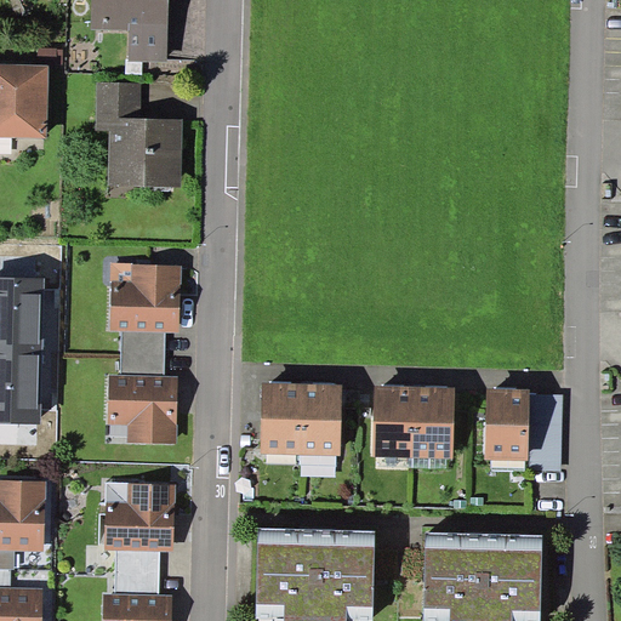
[(167,62),(169,0),(91,0),(91,29),(130,30),(129,62),(167,62)]
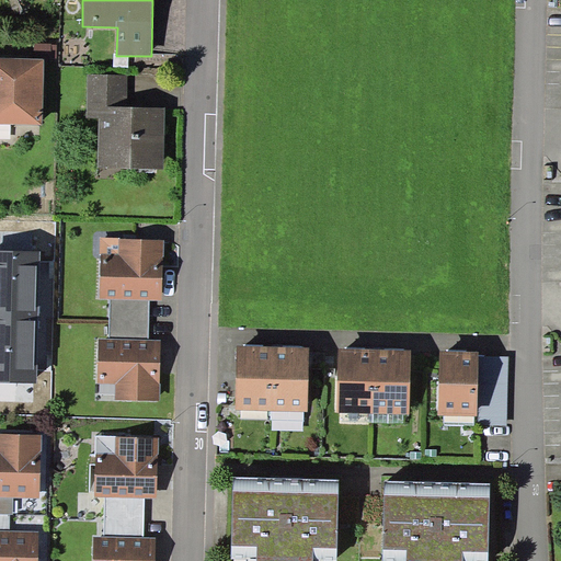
[(34,43),(34,58),(44,58),(57,59),(57,44),(34,43)]
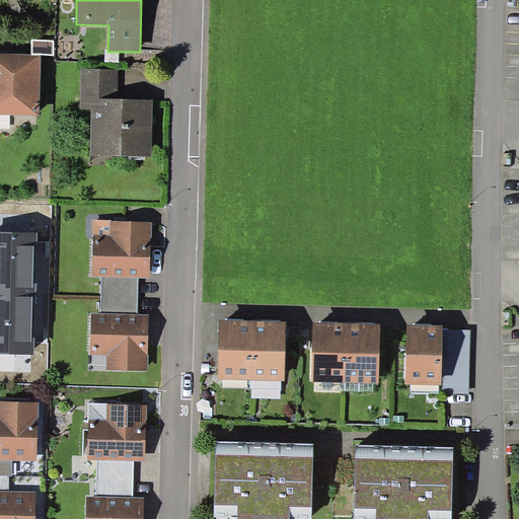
[(0,114),(40,116),(41,54),(31,54),(0,53),(0,114)]
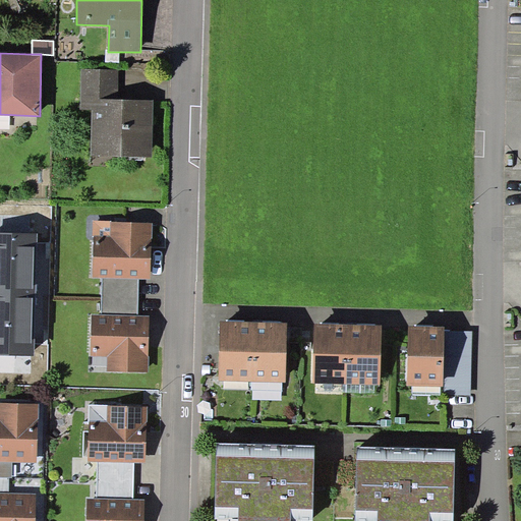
[(153,157),(154,100),(117,99),(118,70),(81,69),(80,109),(92,110),(91,156),(153,157)]
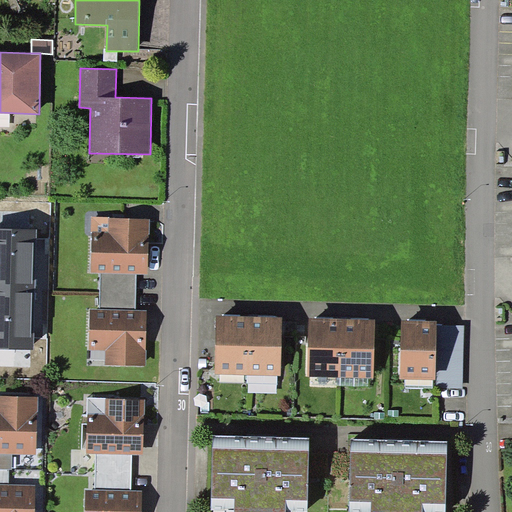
[(148,273),(149,218),(92,217),(91,272),(100,272),(136,273),(148,273)]
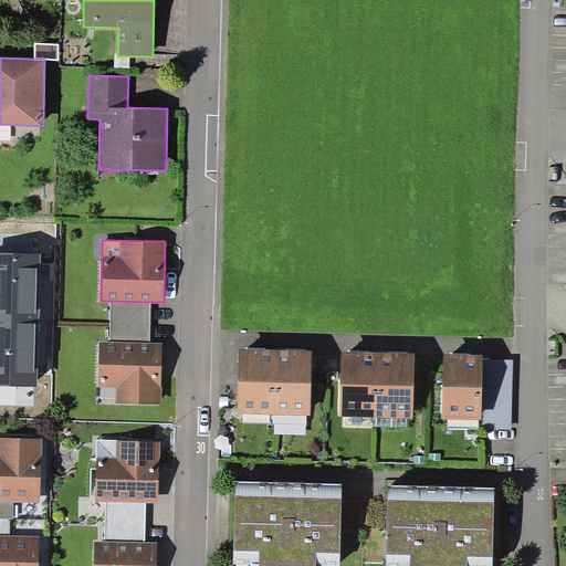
[(0,318),(40,321),(41,254),(0,252),(0,318)]
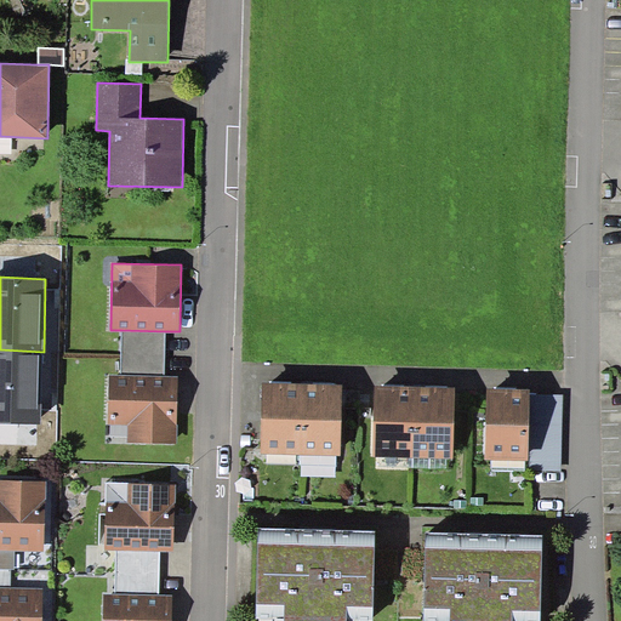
[(121,330),(121,375),(165,376),(165,331),(121,330)]
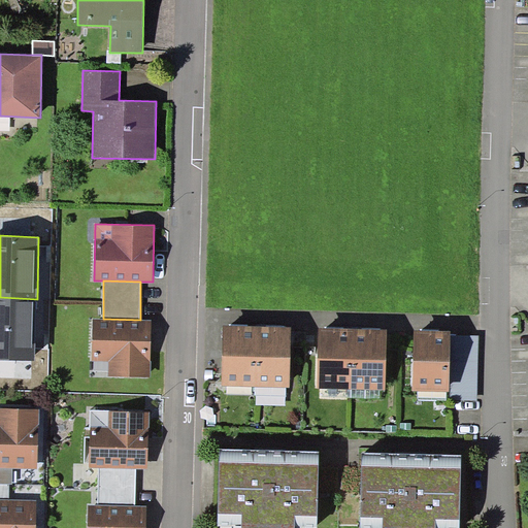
[(0,359),(35,361),(37,299),(0,297),(0,359)]
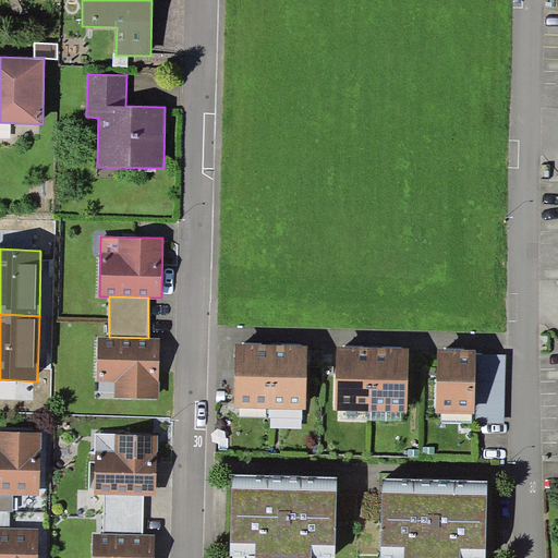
[(159,398),(160,338),(148,338),(109,337),(98,336),(97,381),(114,381),(114,397),(159,398)]
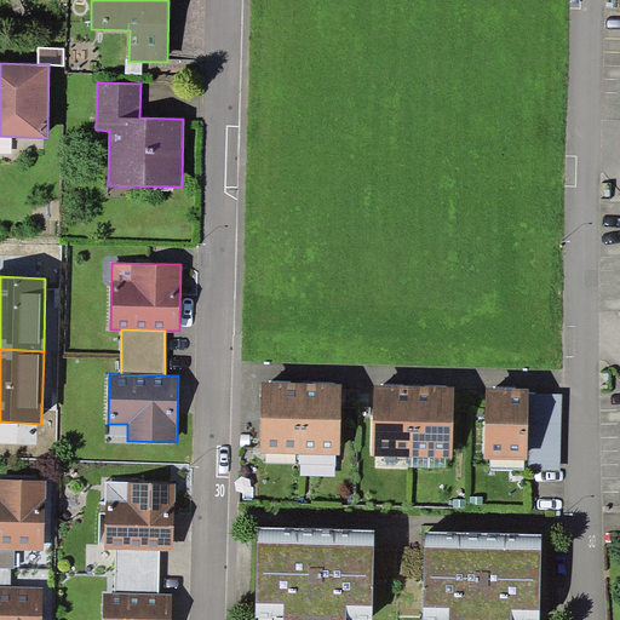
[(302,383),(262,383),(260,453),(300,454),(302,383)]
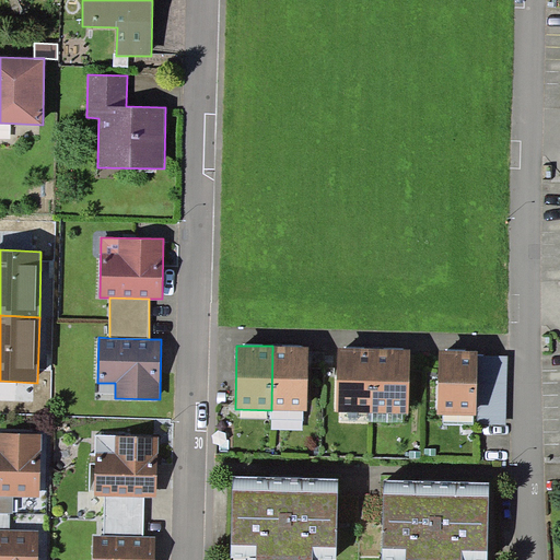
[(308,347),(272,346),(271,410),(307,411),(308,347)]
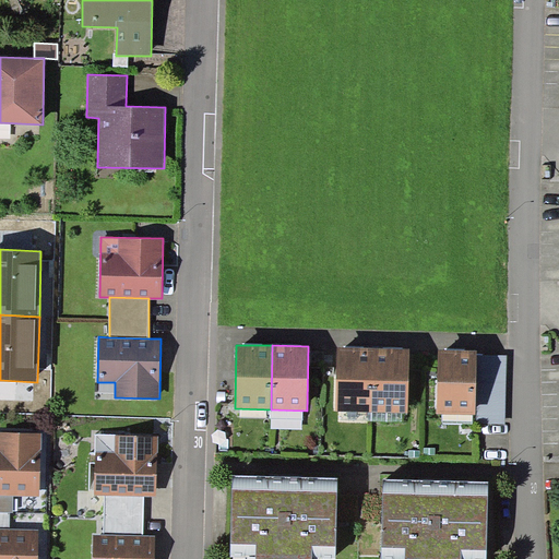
[(372,348),(337,347),(336,412),(341,412),(371,412),(372,348)]
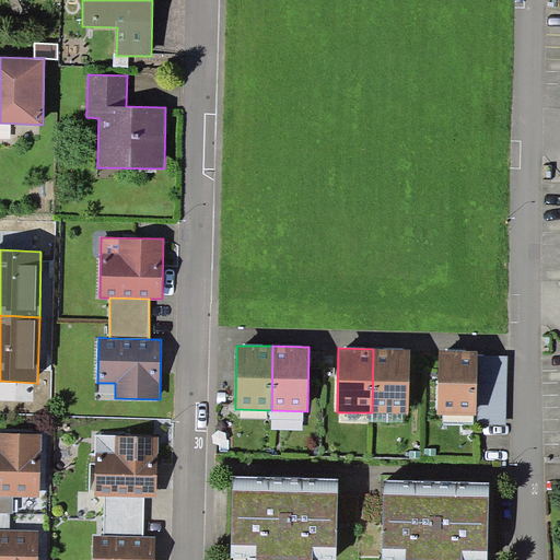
[(410,349),(373,349),(372,412),(403,413),(409,413),(410,349)]
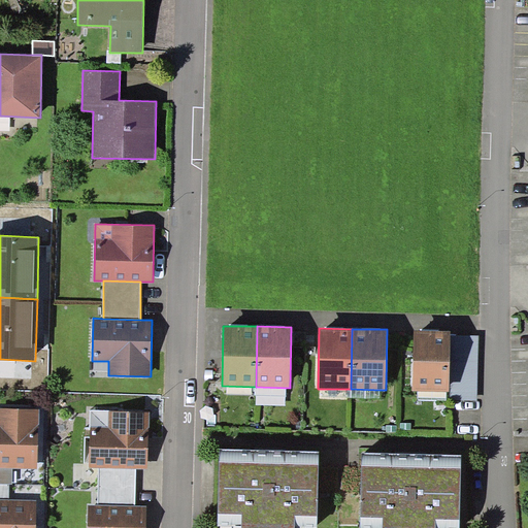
[(451,334),(451,330),(415,330),(414,391),(418,391),(447,392),(450,392),(451,334)]
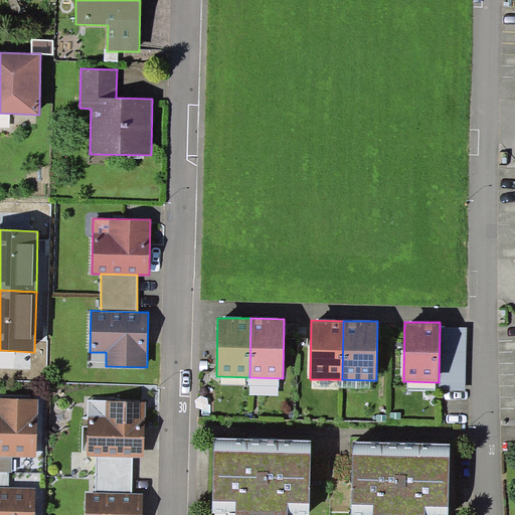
[(467,327),(440,326),(439,382),(439,390),(466,390),(467,327)]
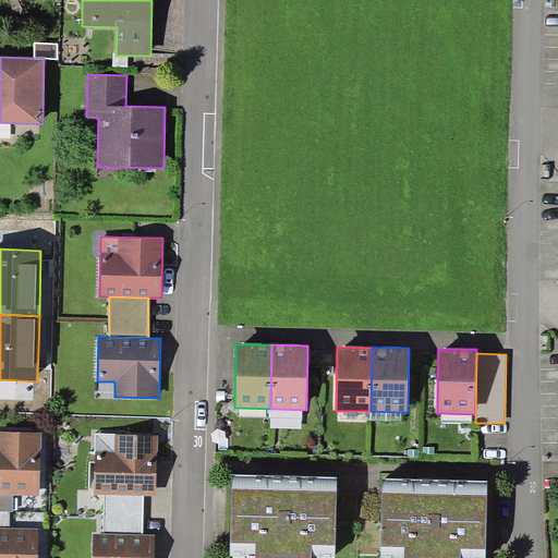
[(340,420),(371,420),(371,411),(340,411),(340,420)]
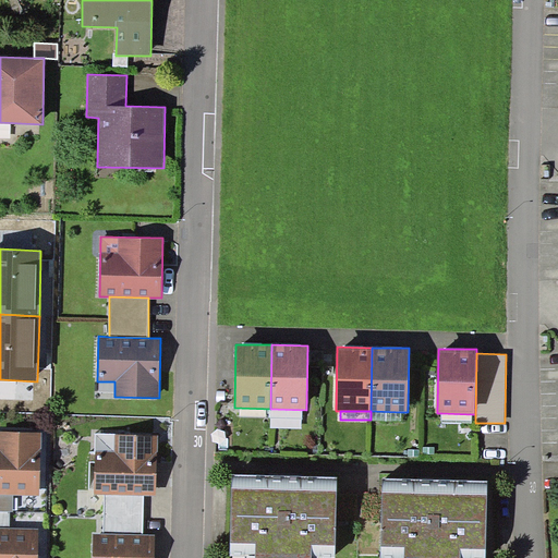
[(401,412),(371,411),(371,420),(401,421),(401,412)]
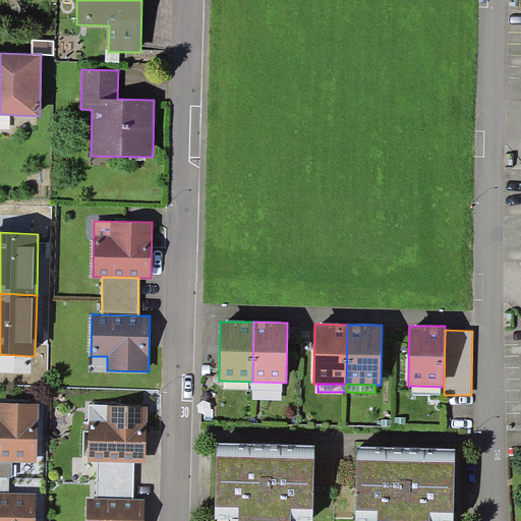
[(37,462),(39,404),(0,402),(0,461),(12,462),(37,462)]
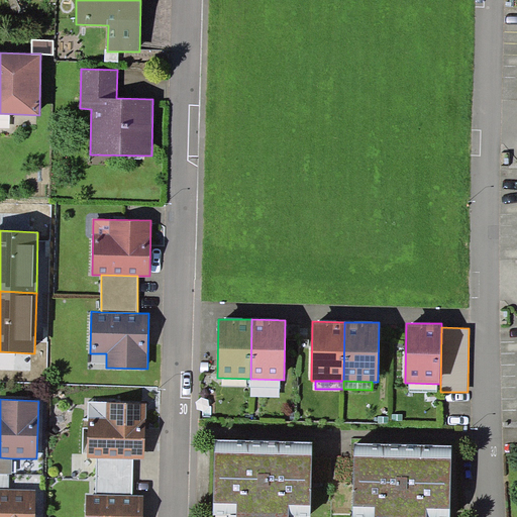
[(145,459),(145,403),(88,402),(87,458),(96,458),(133,458),(145,459)]
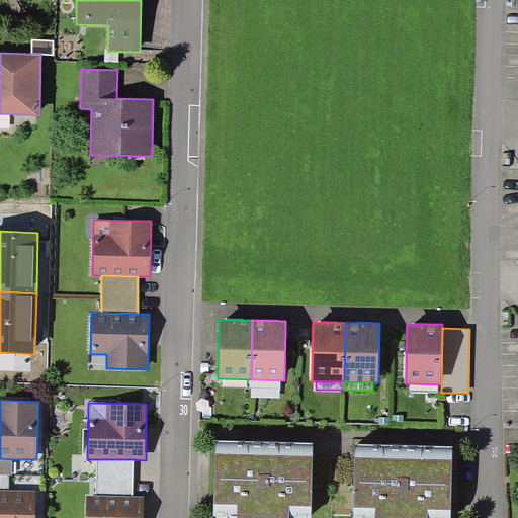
[(312,506),(313,442),(214,440),(213,504),(238,505),(238,516),(237,517),(288,517),(289,505),(312,506)]
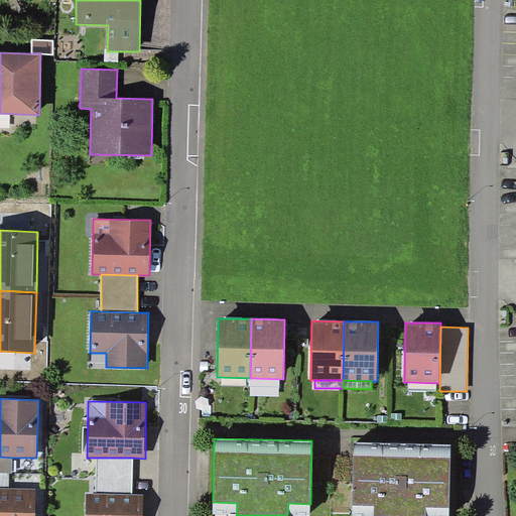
[(449,508),(450,444),(354,441),(352,505),(374,506),(373,515),(425,515),(425,507),(449,508)]
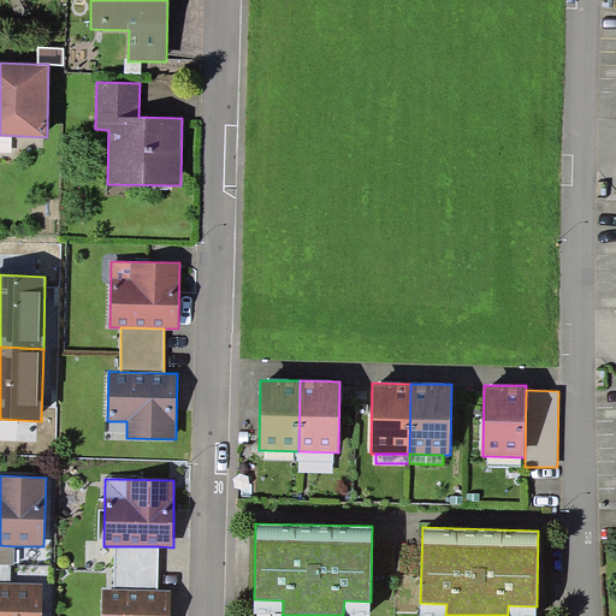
[(15,564),(15,546),(0,545),(0,563),(11,564),(15,564)]
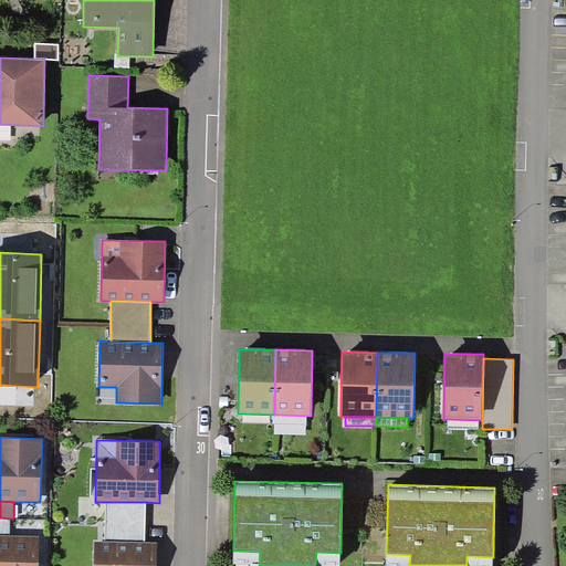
[(146,502),(105,502),(104,541),(145,542),(146,502)]
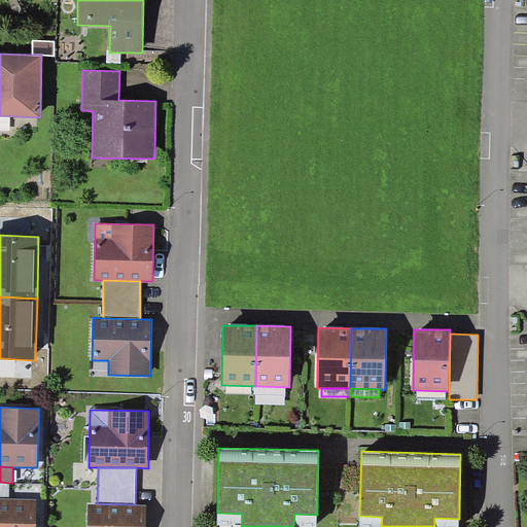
[(0,498),(9,498),(9,483),(0,482),(0,498)]
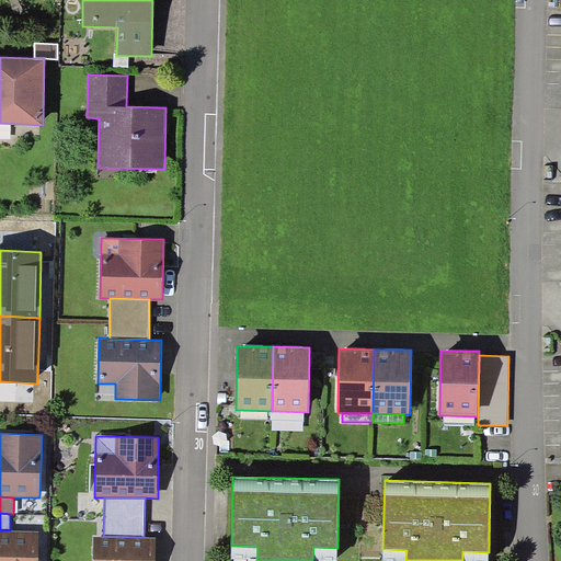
[(0,560),(37,560),(38,531),(10,530),(0,530),(0,560)]
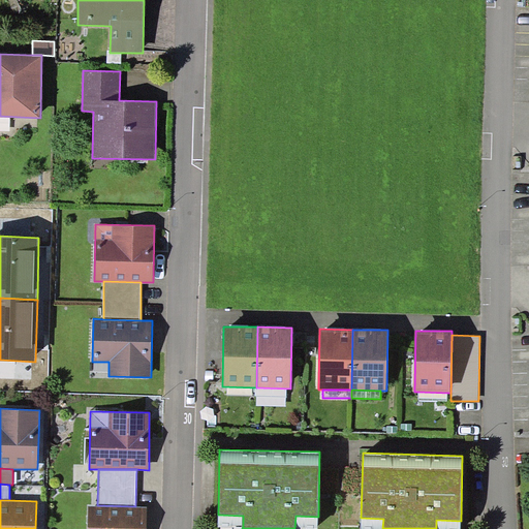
[(146,528),(147,507),(135,506),(97,505),(88,505),(87,528),(146,528)]
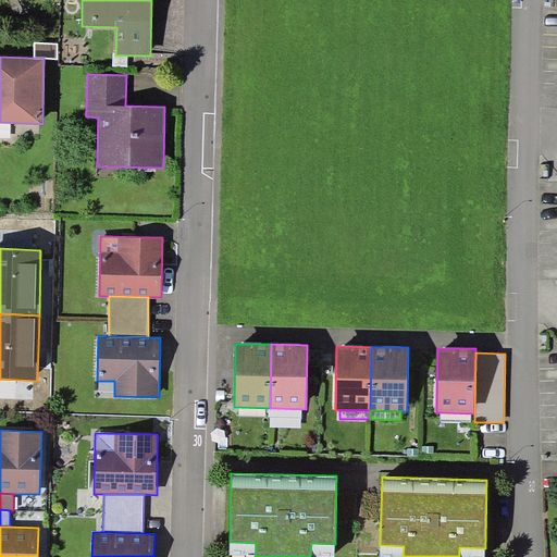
[(230,542),(230,554),(256,555),(256,543),(230,542)]
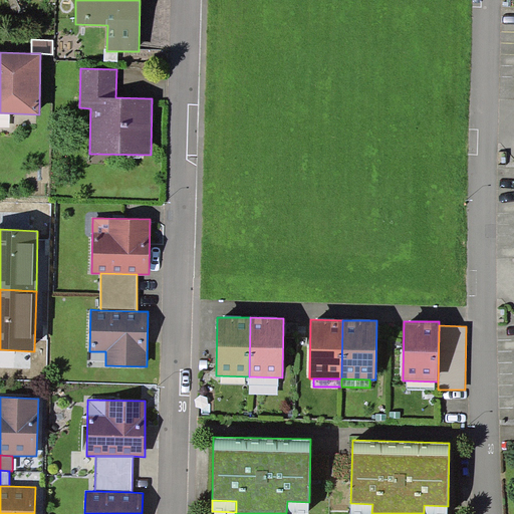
[(287,501),(286,513),(308,513),(309,502),(287,501)]
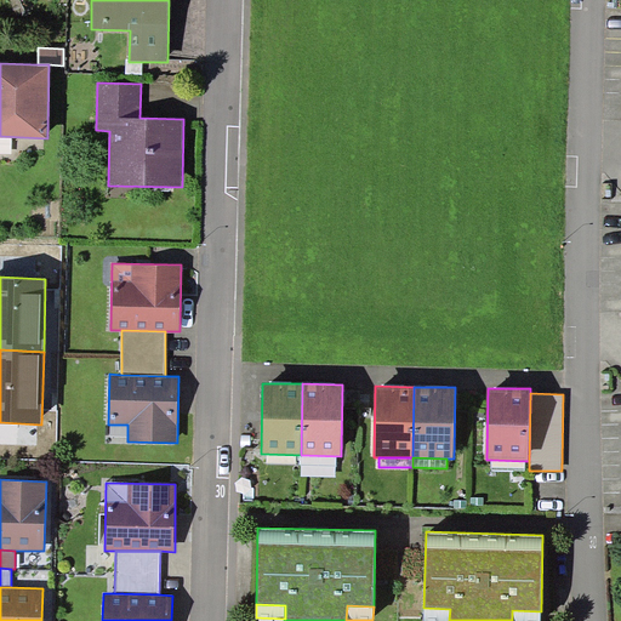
[(423,608),(422,620),(449,620),(450,609),(423,608)]
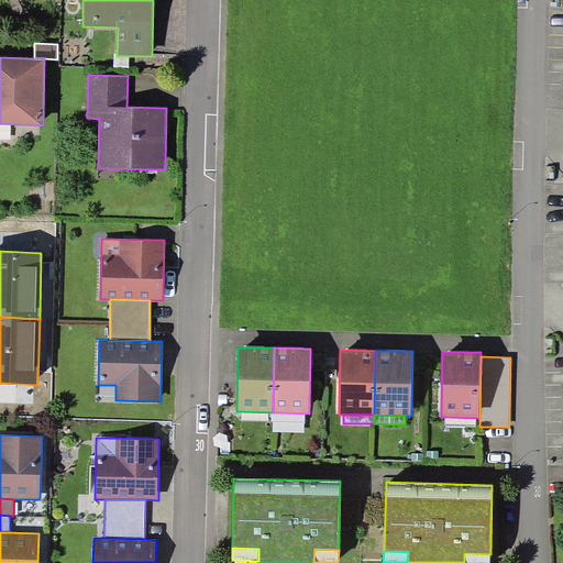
[(464,553),(464,562),(489,562),(490,554),(464,553)]
